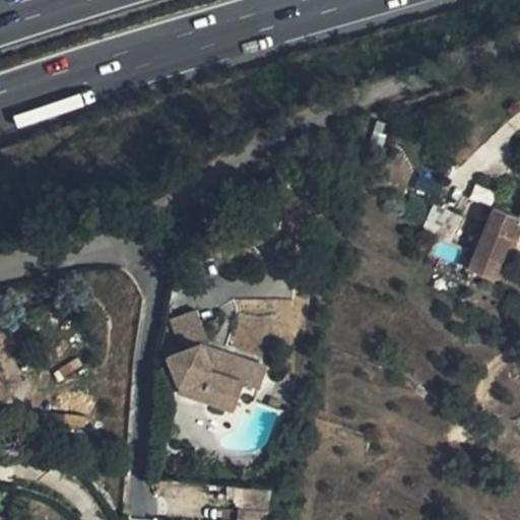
[(491,205),(495,192),(475,185),(470,199),(491,205)]
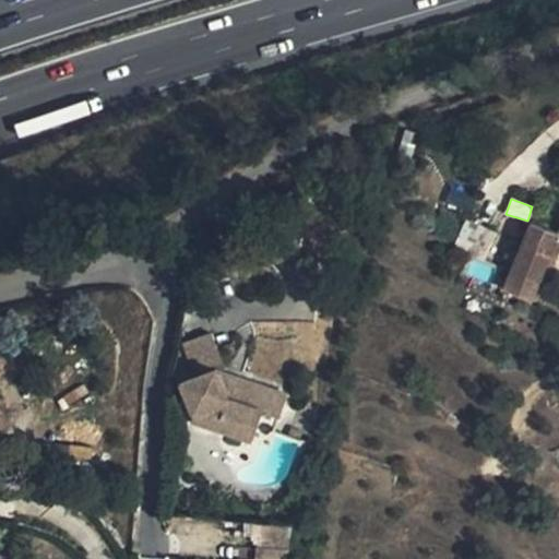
[(467,219),(456,249),(479,258),(490,228),(467,219)]
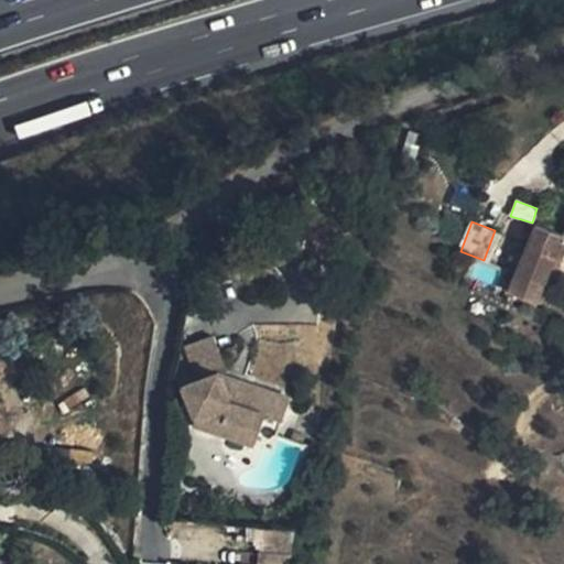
[(563,259),(563,231),(563,232),(540,224),(525,251),(520,263),(510,292),(538,303),(548,277),(554,280),(563,259)]
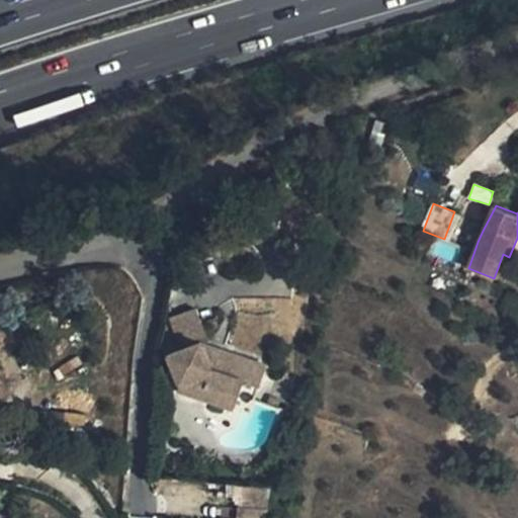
[(266,365),(224,351),(217,370),(211,368),(203,350),(211,347),(197,311),(169,320),(181,349),(168,355),(179,383),(177,390),(234,408),(243,380),(260,386),(266,365)]
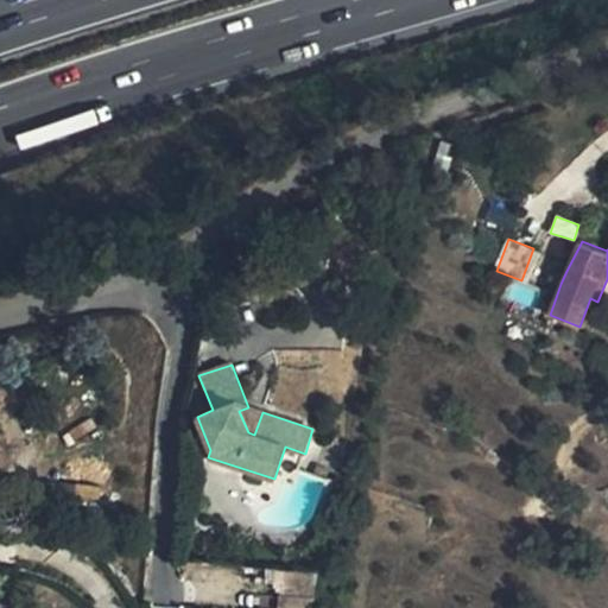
[(254,435),(263,412),(248,407),(239,411),(248,432),(254,435)]
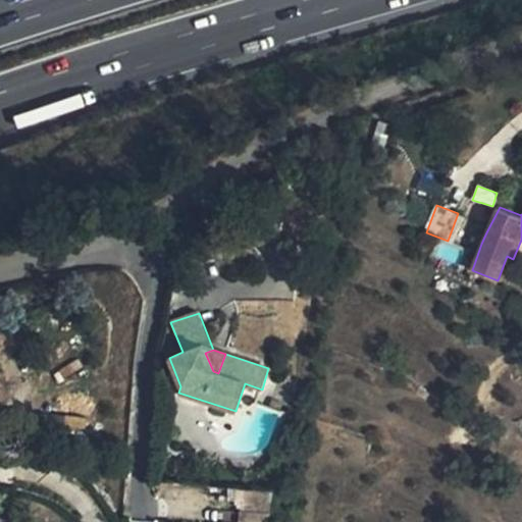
[(283,403),(271,399),(268,407),(280,411),(283,403)]
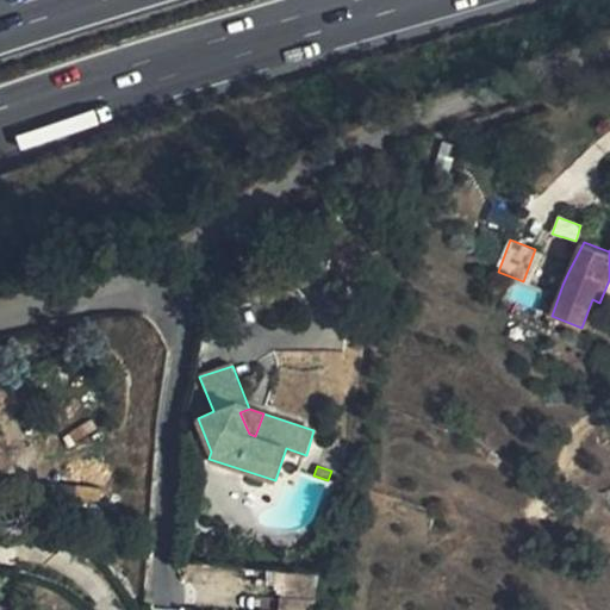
[(315,609),(316,599),(282,597),(281,609),(315,609)]
